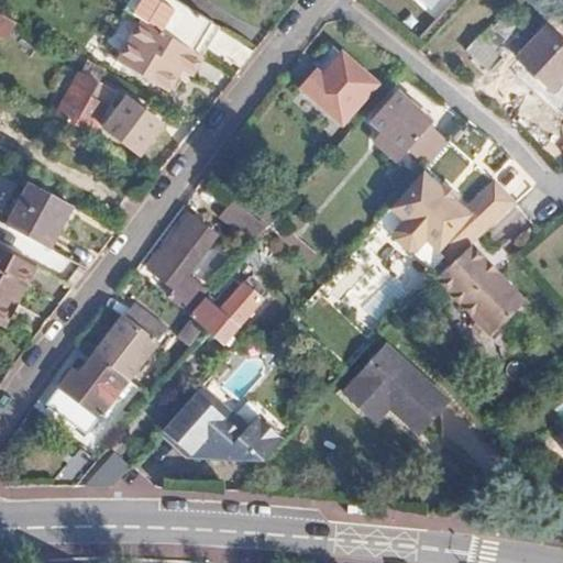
[(174,0),(127,0),(121,9),(140,20),(200,56),(219,28),(174,0)]
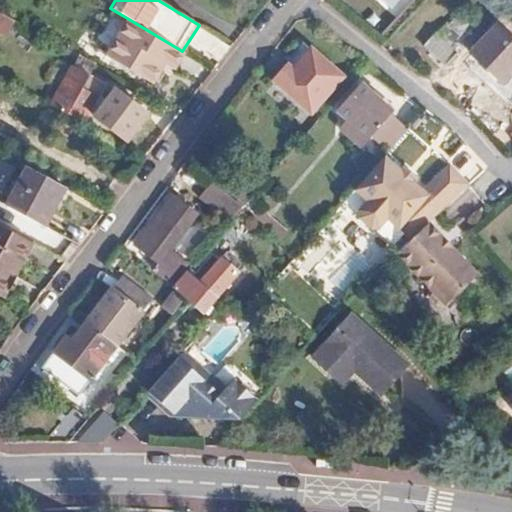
[(0,13),(0,28),(21,40),(27,28),(0,13)]
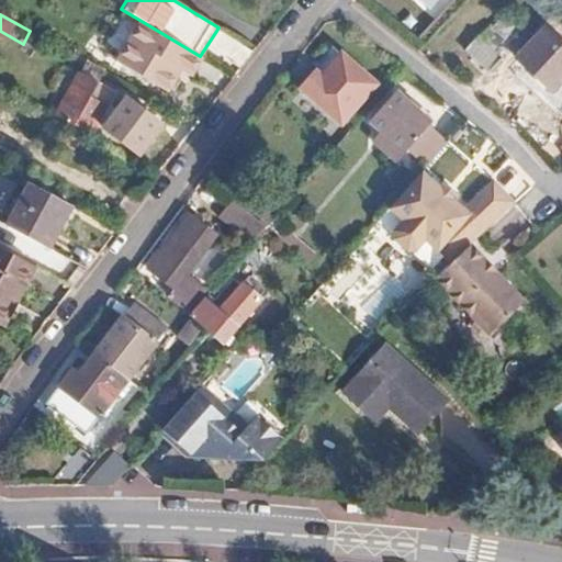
[(139,20),(114,60),(165,90),(179,68),(189,75),(200,56),(139,20)]
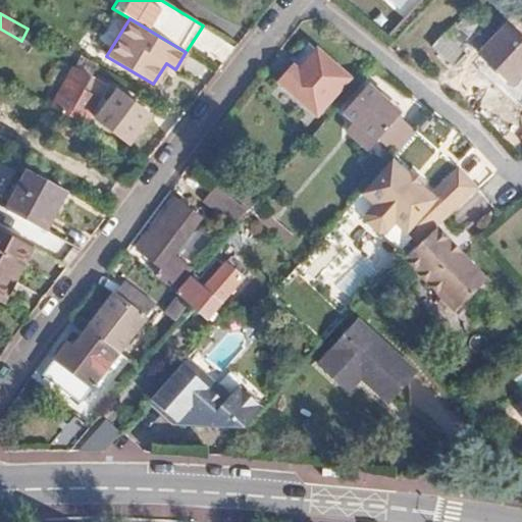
[(521,40),(506,23),(478,53),(511,85),(521,72),(521,40)]
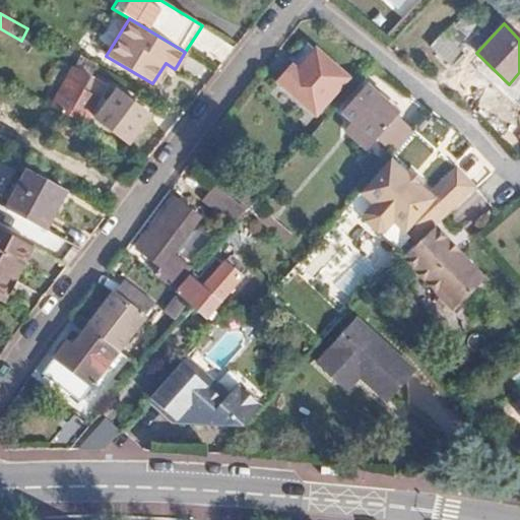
[(441,31),(429,45),(450,66),(464,53),(441,31)]
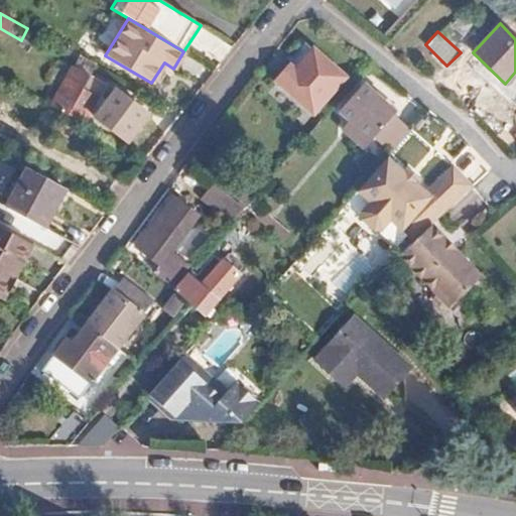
[(294,69),(288,63),(275,79),(313,112),(344,77),(312,48),(294,69)]
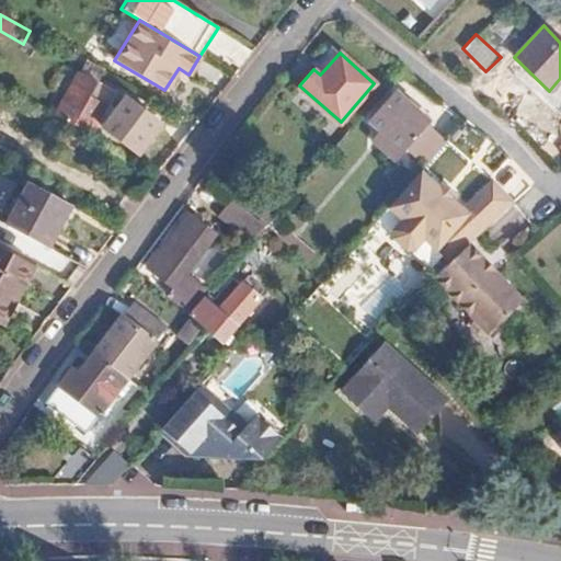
[(93,65),(77,56),(71,68),(88,78),(93,65)]
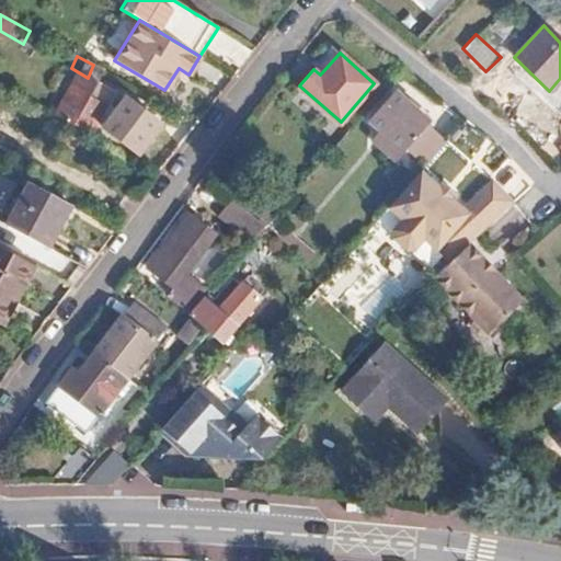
[(88,78),(71,68),(48,111),(84,130),(94,111),(102,115),(96,122),(134,150),(157,119),(119,91),(109,104),(82,89),(88,78)]
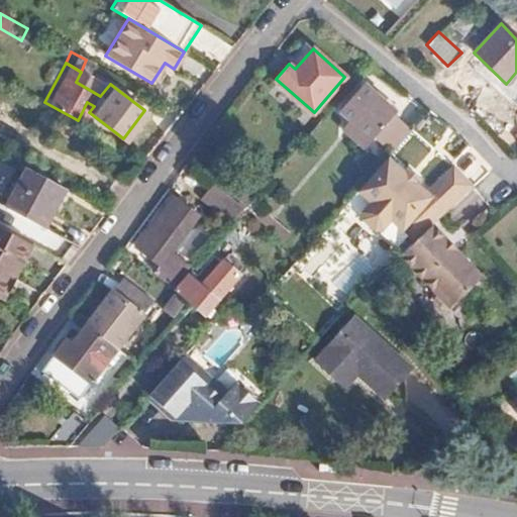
[(362,86),(338,111),(371,139),(394,113),(362,86)]
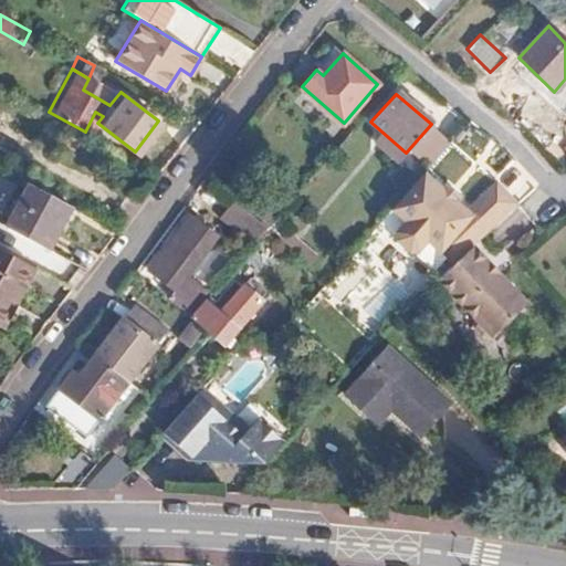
[(368,232),(378,242),(433,178),(425,169),(368,232)]
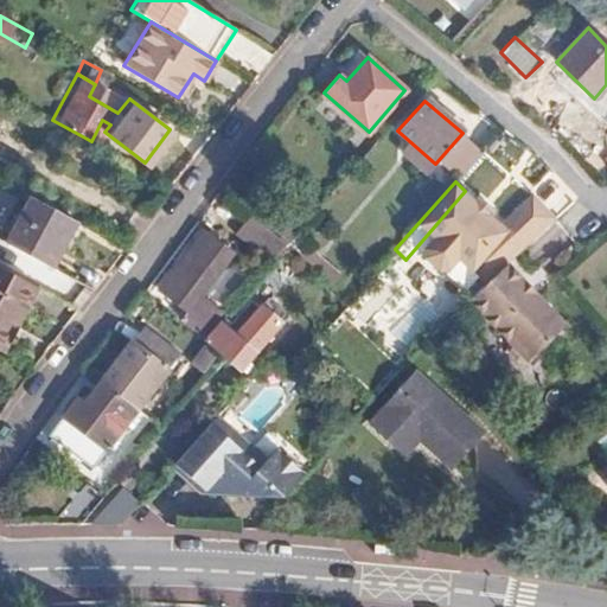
[(478,190),(471,197),(487,212),(494,205),(478,190)]
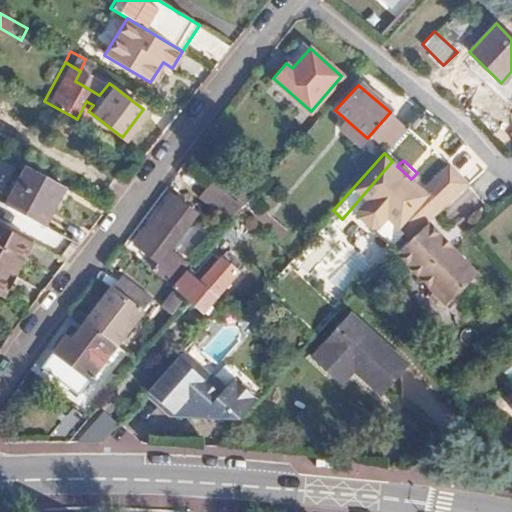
[(397,166),(392,161),(342,219),(344,220),(336,228),(335,237),(345,247),(357,248),(364,240),(371,247),(452,168),(447,162),(420,188),(411,179),(397,166)]
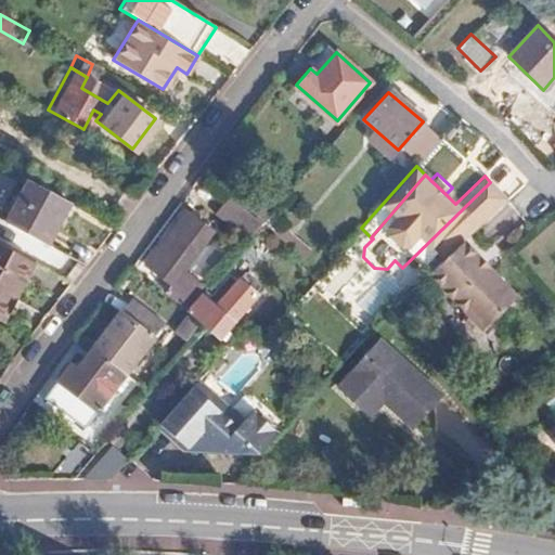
[(67,202),(27,180),(3,222),(44,244),(67,202)]
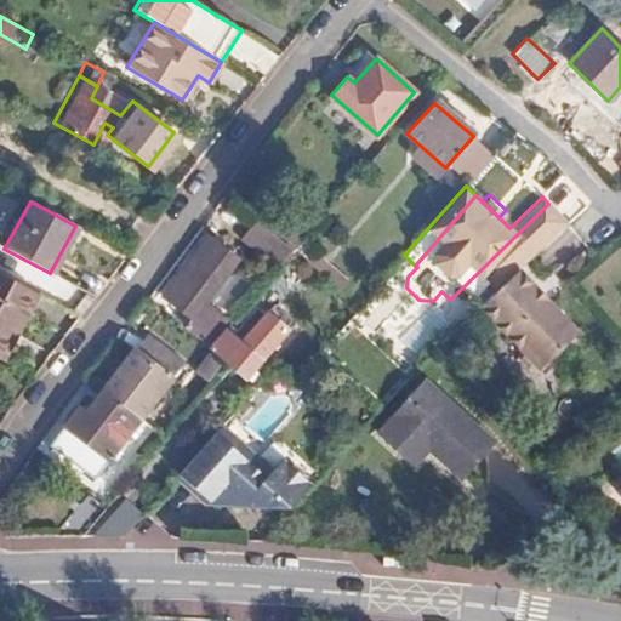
[(568,223),(548,204),(450,300),(469,319),(480,307),(519,269),(568,223)]
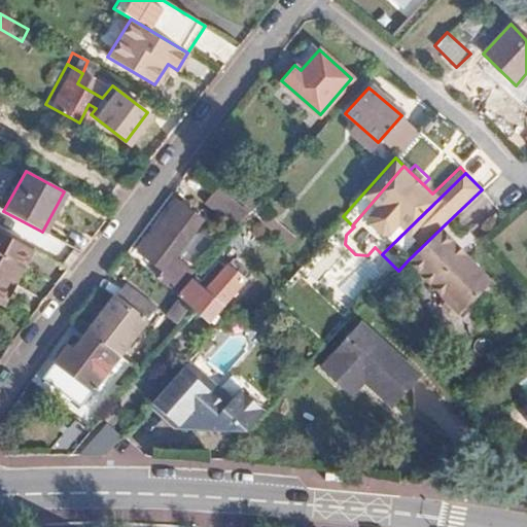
[(237,186),(229,196),(249,212),(251,210),(256,203),(237,186)]
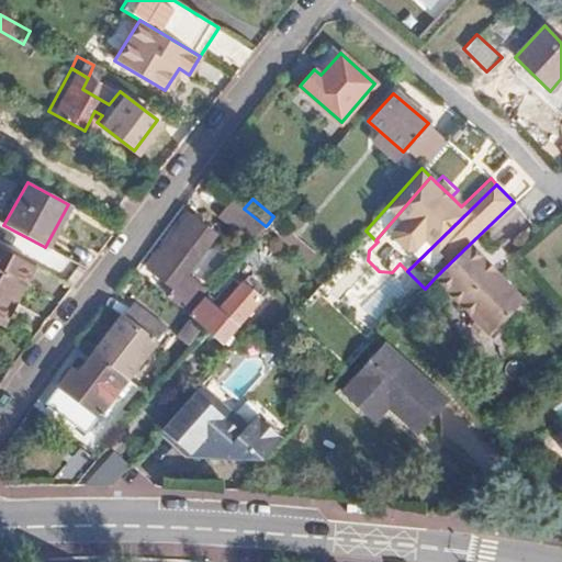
[(191,231),(180,223),(147,268),(173,288),(167,296),(187,313),(204,291),(184,274),(216,234),(199,221),(191,231)]
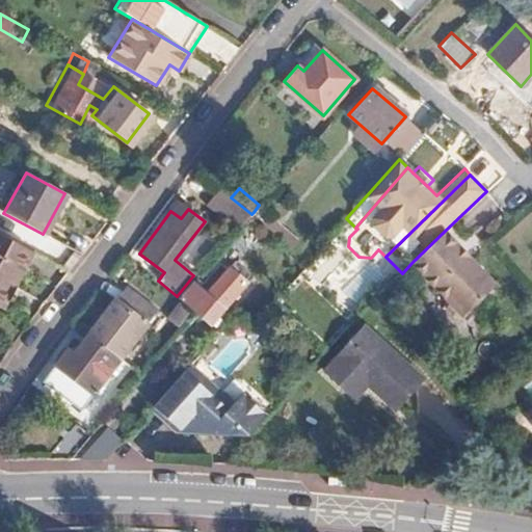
[(251,214),(246,219),(286,254),(292,246),(288,241),(254,212),(251,214)]
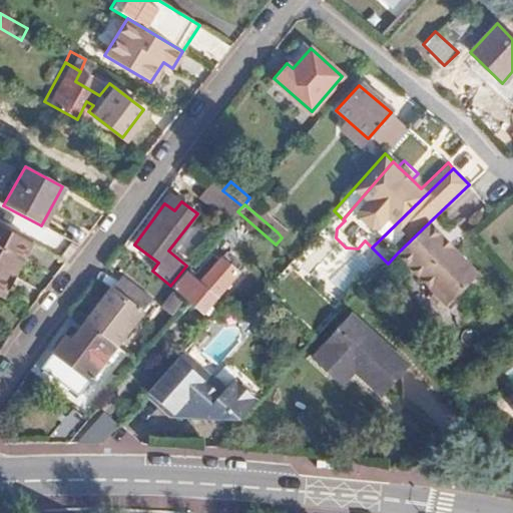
[(299,218),(294,214),(278,232),(282,237),(299,218)]
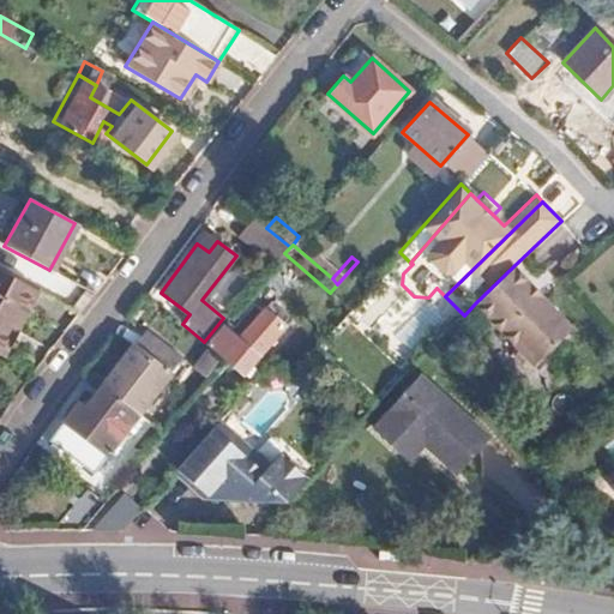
[(513,266),(475,304),(515,345),(512,351),(523,362),(530,361),(534,365),(571,329),(539,293),(535,296),(524,287),(529,283),(513,266)]
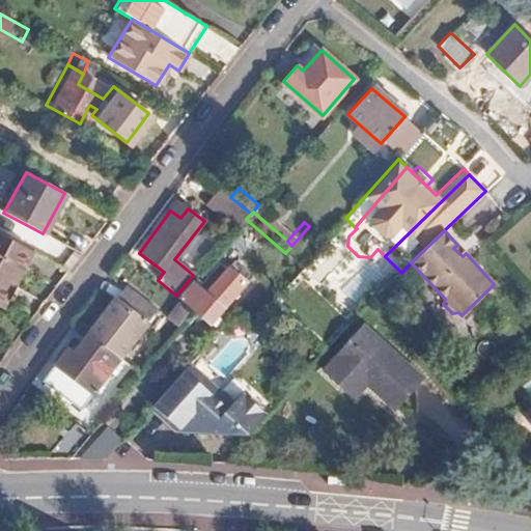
[(0,305),(31,253),(0,235),(0,305)]
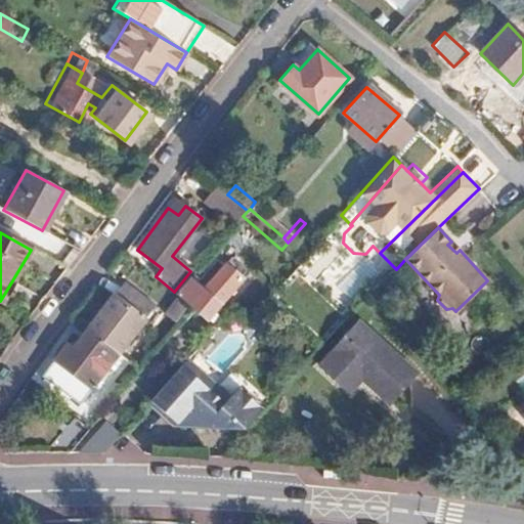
[(197,285),(189,278),(176,293),(191,306),(206,319),(241,280),(225,266),(214,276),(208,272),(197,285)]
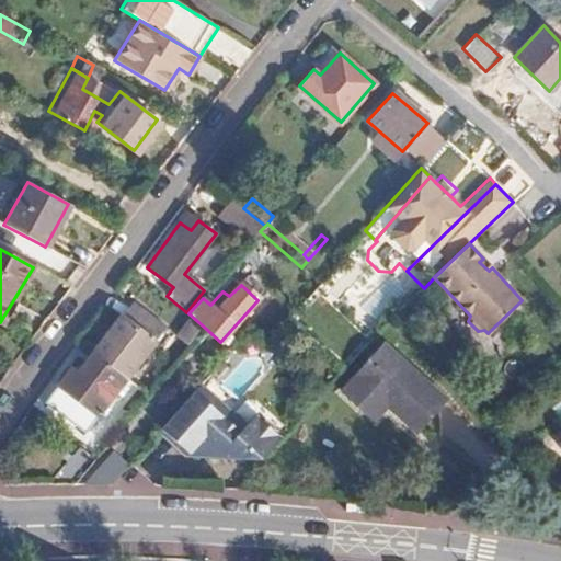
[(163,327),(133,304),(94,354),(126,379),(153,343),(152,341),(163,327)]
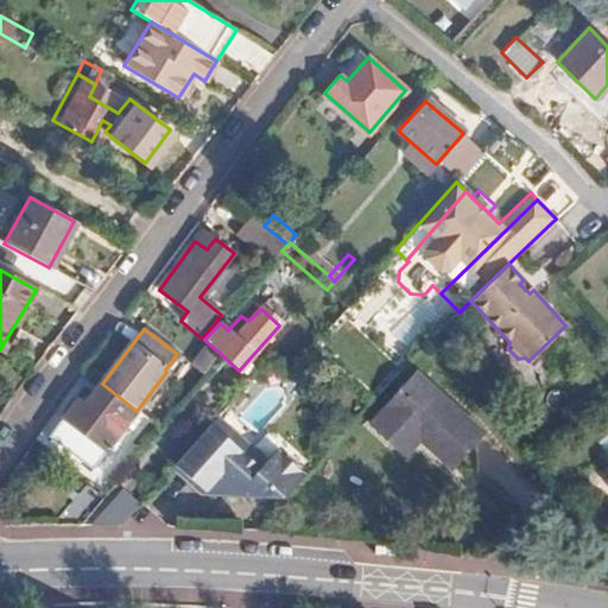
[(415,377),(371,426),(396,450),(410,435),(448,470),(480,437),(415,377)]
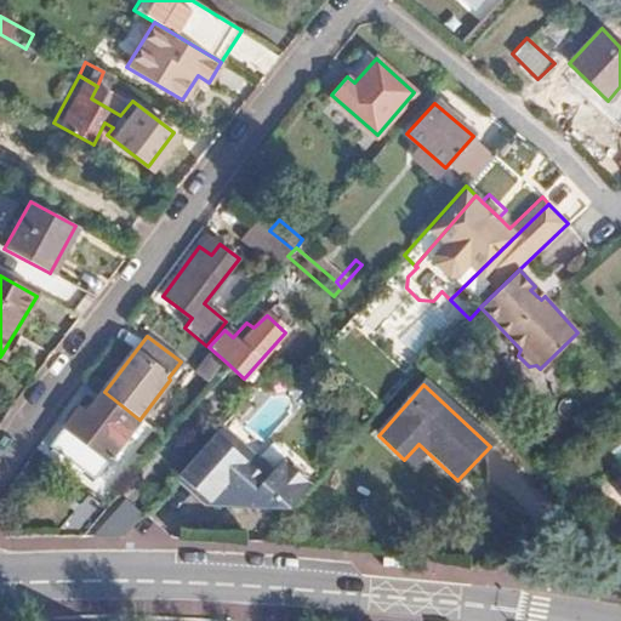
[(140,420),(104,392),(87,415),(79,409),(64,429),(107,462),(140,420)]
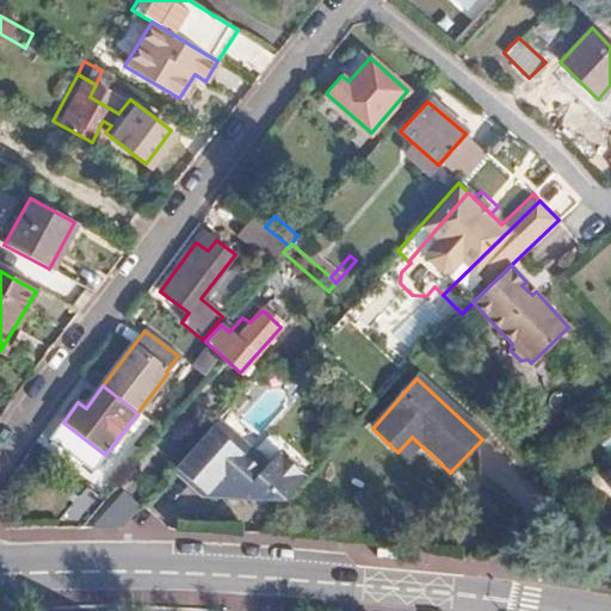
[(221,414),(215,423),(263,466),(270,458),(221,414)]
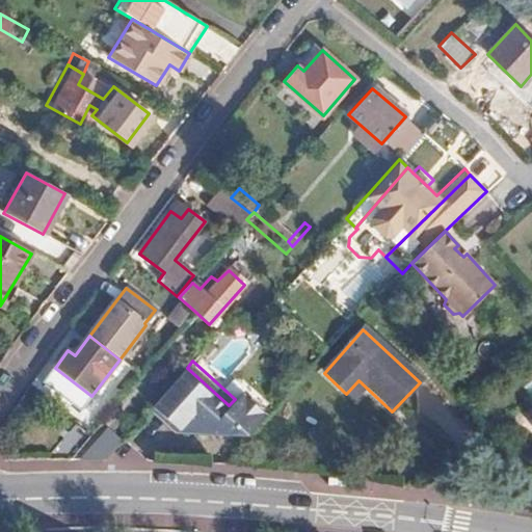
[(187,368),(151,409),(176,430),(181,426),(192,435),(224,436),(235,425),(238,428),(241,426),(250,433),(270,413),(244,390),(235,399),(229,405),(187,368)]
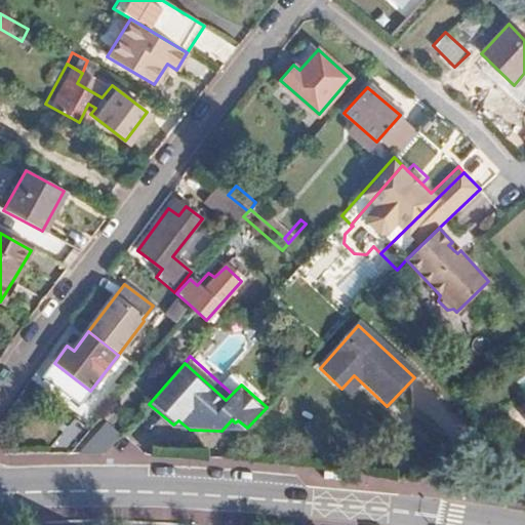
[(406,402),(455,447),(471,430),(420,382),(395,410),(397,411),(406,402)]
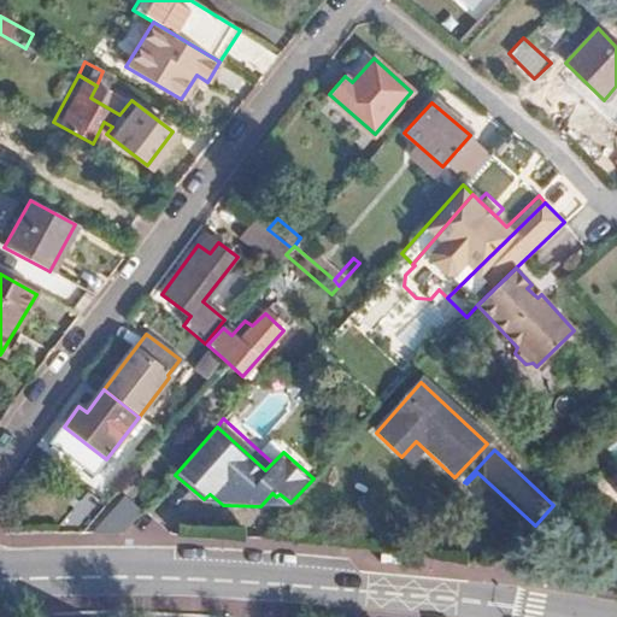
[(104,506),(88,493),(52,533),(82,533),(104,506)]
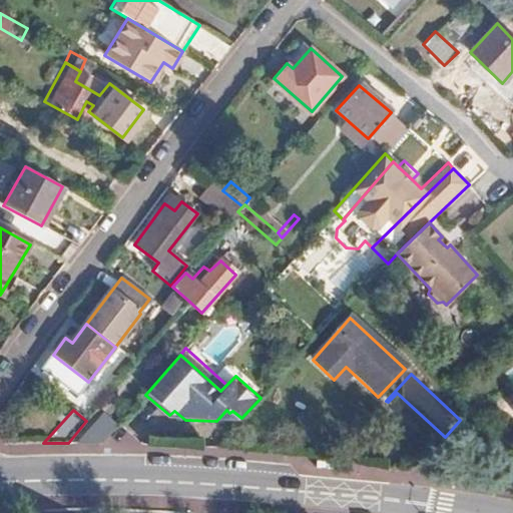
[(118,426),(104,413),(77,443),(103,443),(118,426)]
